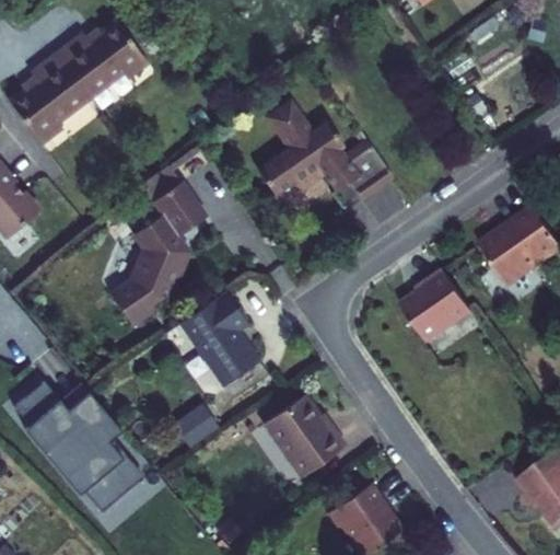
[(126,80),(147,65),(108,13),(80,35),(74,27),(48,47),(22,67),(28,76),(1,96),(39,147),(60,130),(56,125),(121,74),(126,80)]
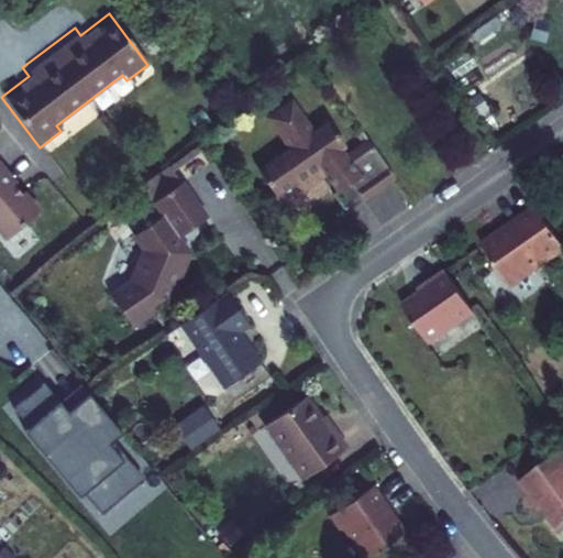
[(398,181),(364,132),(322,116),(311,124),(289,93),(264,110),(285,142),(255,163),(273,189),(293,175),(299,184),(322,168),(333,185),(348,175),(357,189),(370,200),(398,181)]
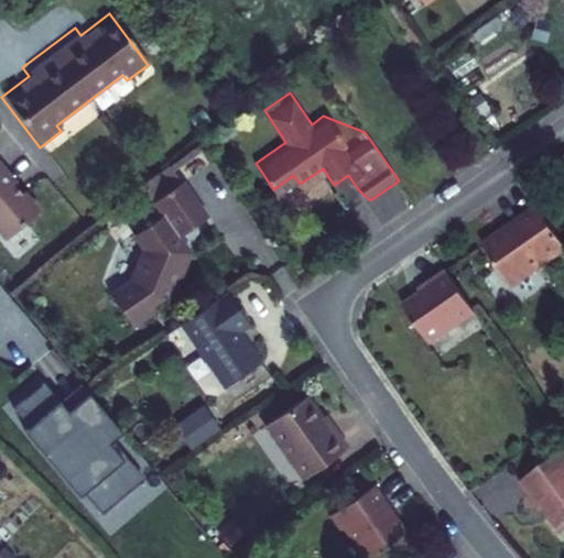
[(143,185),(155,203),(182,184),(170,165),(143,185)]
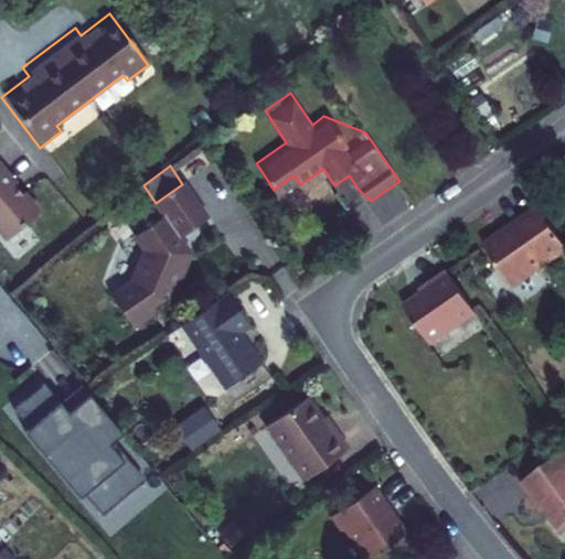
[(6,170),(0,174),(0,229),(7,237),(39,210),(23,191),(21,193),(14,184),(16,183),(6,170)]
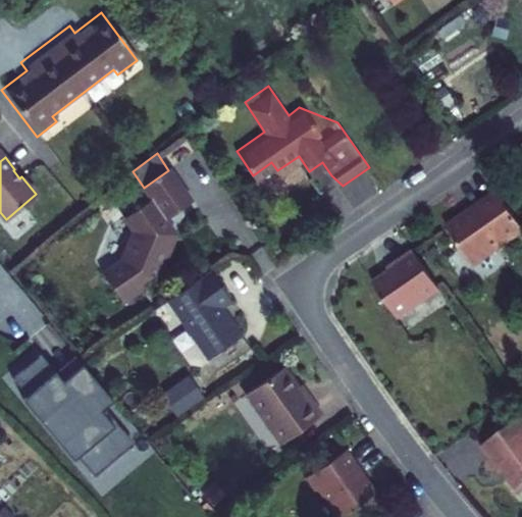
[(167,220),(193,202),(170,169),(168,170),(144,188),(153,200),(125,218),(135,231),(121,262),(103,274),(123,304),(143,290),(139,285),(151,277),(159,279),(172,248),(177,235),(172,228),(167,220)]
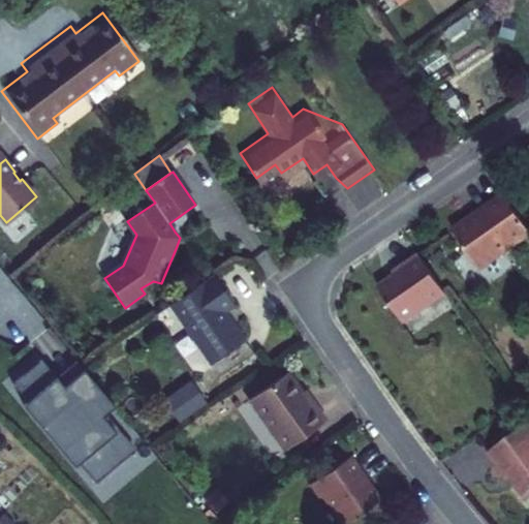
[(528,238),(528,235),(504,199),(453,235),(479,273),(528,238)]
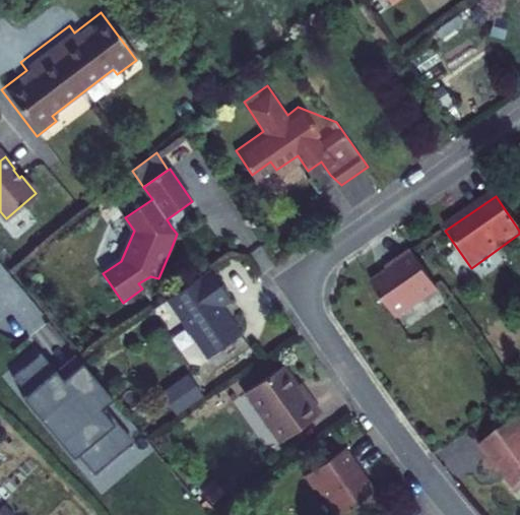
[(390,271),(373,283),(397,319),(440,291),(413,252),(394,264),(396,267),(390,271)]
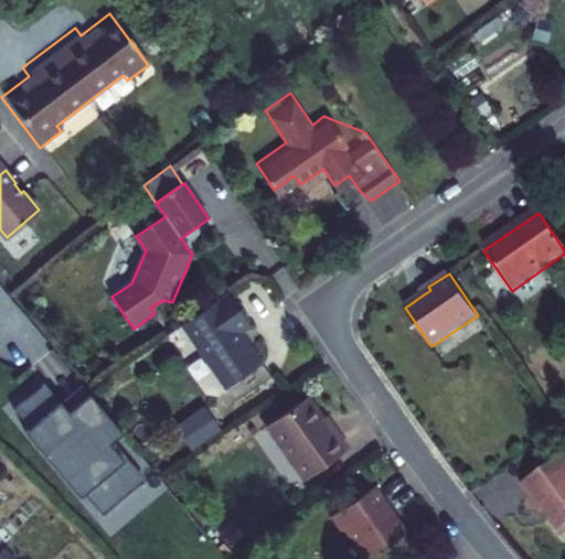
[(251,328),(227,294),(182,325),(225,389),(262,364),(241,333),(251,328)]
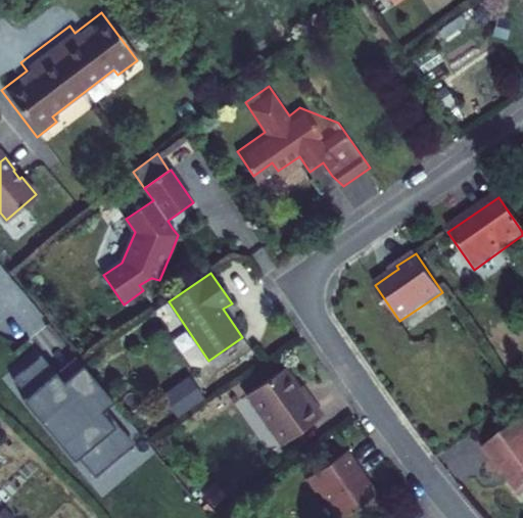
[(103,415),(115,405),(85,369),(65,386),(57,377),(43,359),(13,383),(28,402),(24,405),(75,466),(80,463),(96,482),(133,451),(103,415)]
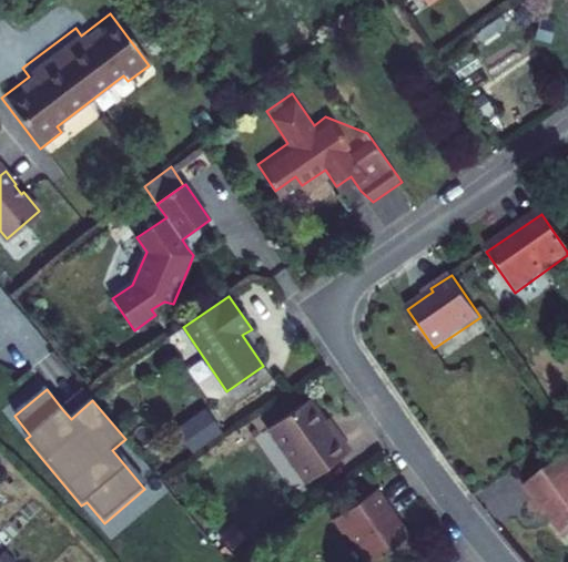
[(92,400),(84,390),(62,409),(71,419),(92,400)]
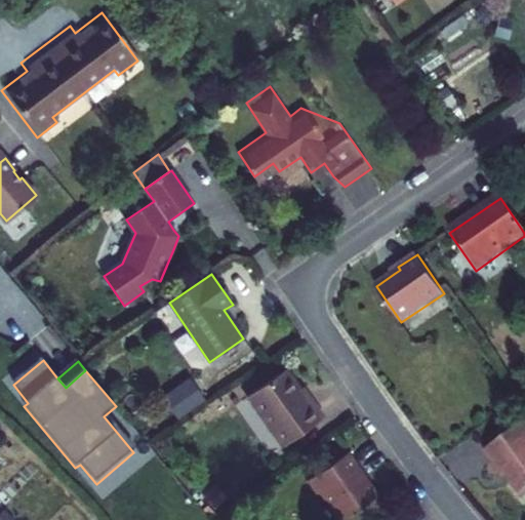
[(300,392),(286,371),(245,400),(281,450),(324,420),(313,403),(311,405),(300,392)]
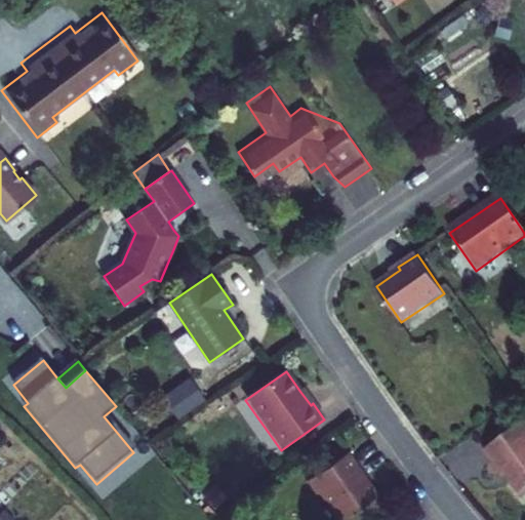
[(188,385),(164,401),(174,415),(198,400),(188,385)]
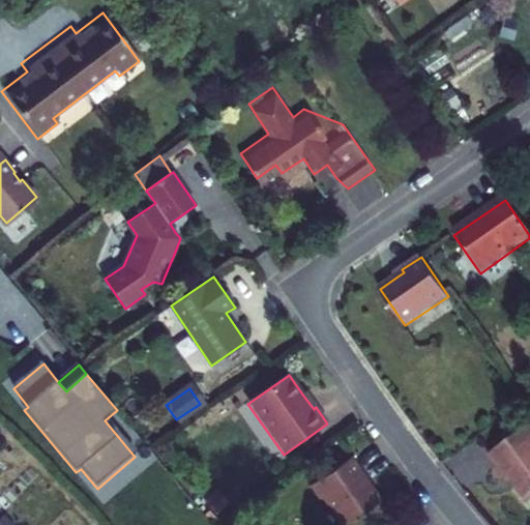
[(306,394),(303,396),(314,409),(316,407),(306,394)]
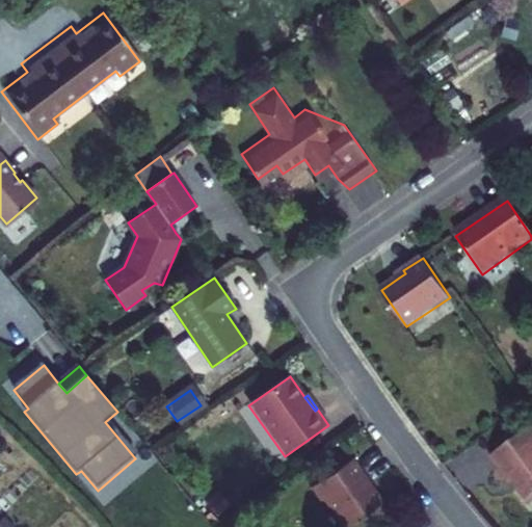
[(531,432),(530,429),(494,457),(513,484),(517,481),(531,501),(531,432)]
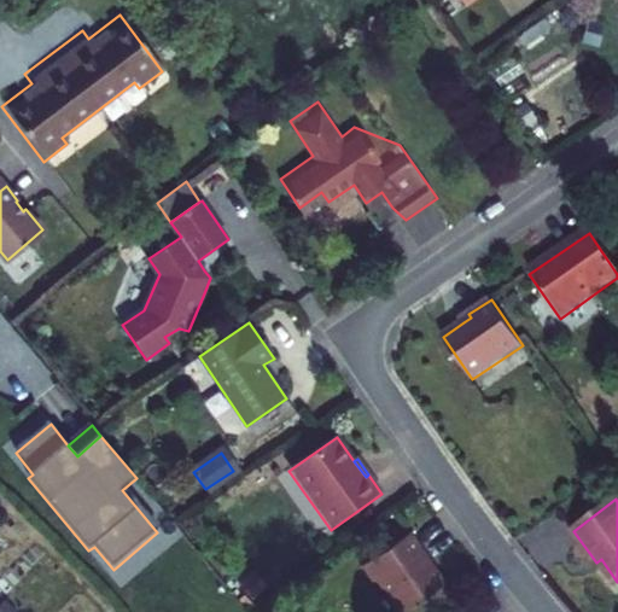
[(444,584),(409,535),(362,566),(372,582),(380,582),(397,607),(406,611),(444,584)]
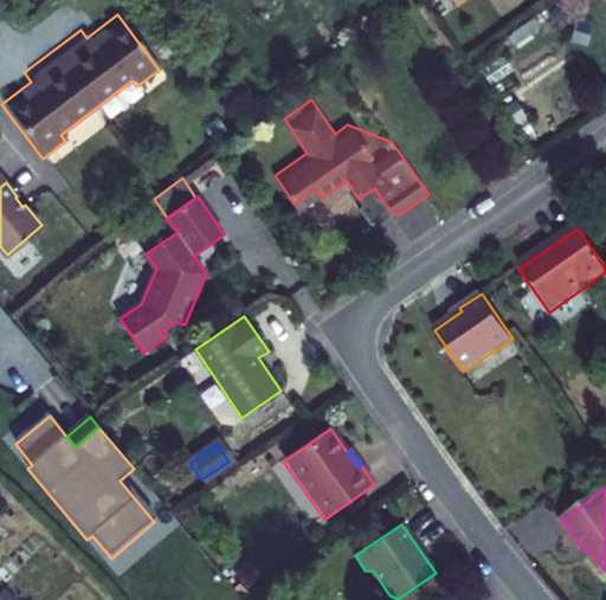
All buildings are outlined.
